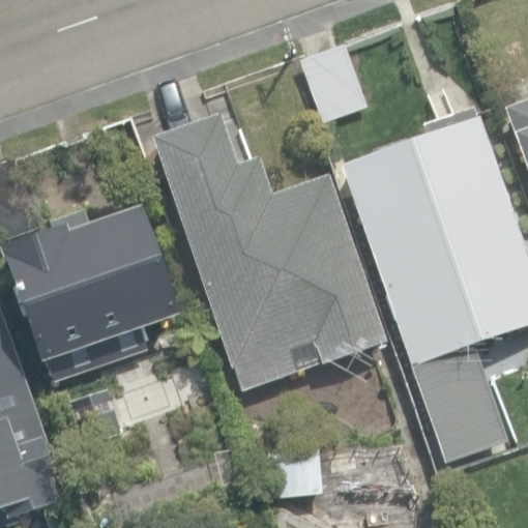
[(301,56),(324,120),(367,106),(343,41),(301,56)]
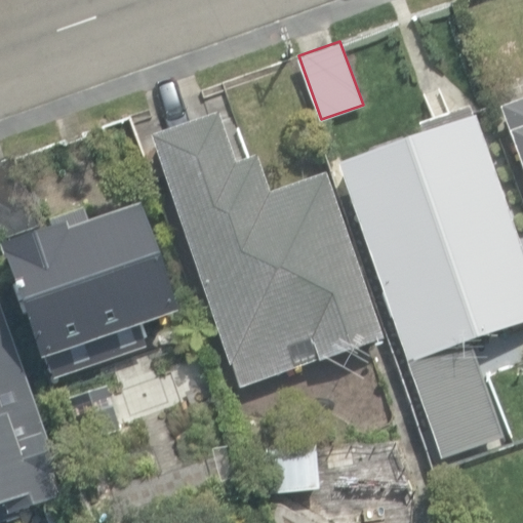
[(522,99),(499,109),(522,174),(522,99)]
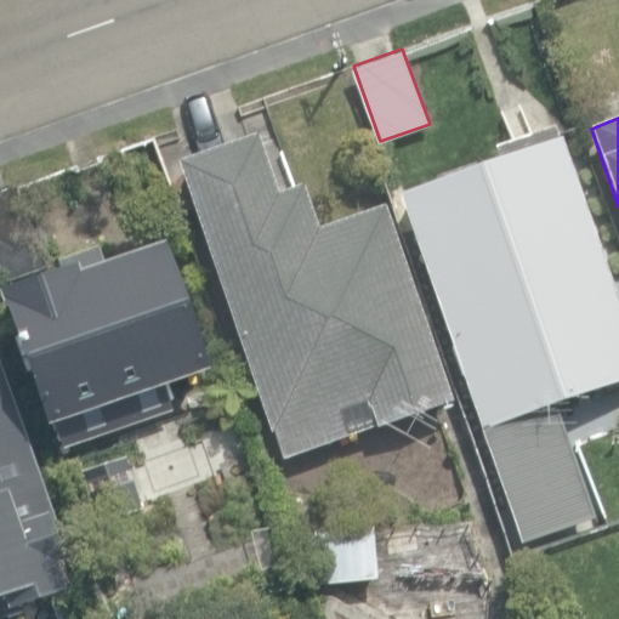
[(401,197),(523,541),(595,516),(556,407),(618,385),(618,305),(560,140),(556,141),(552,129),(494,149),(499,162),(401,197)]
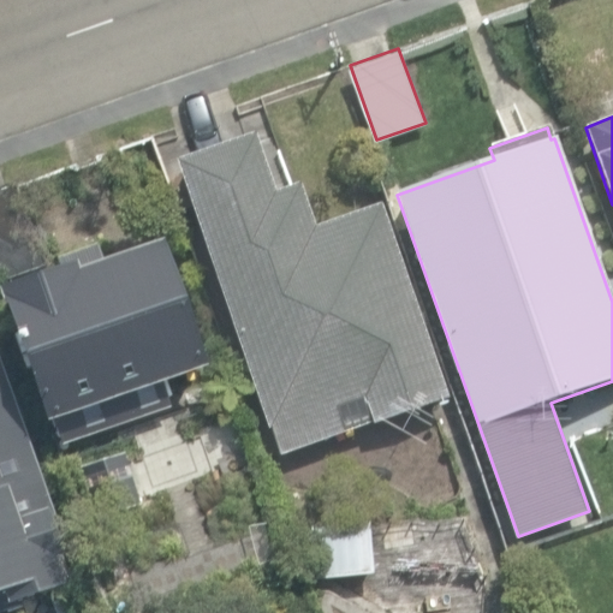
[(177,164),(283,454),(450,394),(380,206),(317,228),(302,184),(278,194),(256,135),(177,164)]
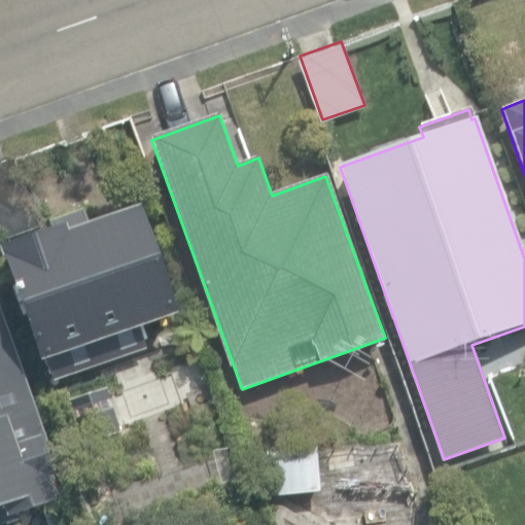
[(0,162),(0,242),(43,226),(18,155),(0,162)]
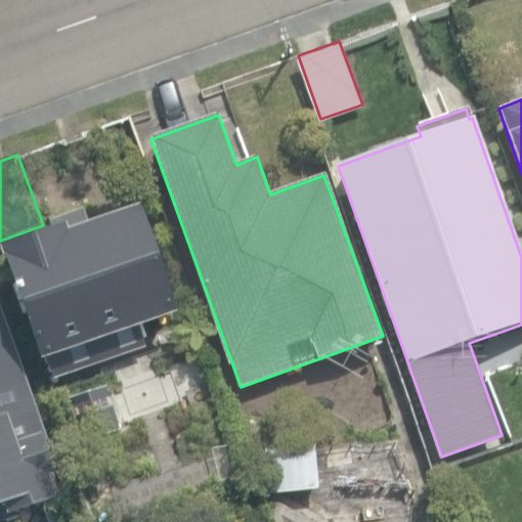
[(2,247),(43,359),(179,310),(141,207),(92,225),(91,223),(86,208),(49,221),(51,228),(2,247)]
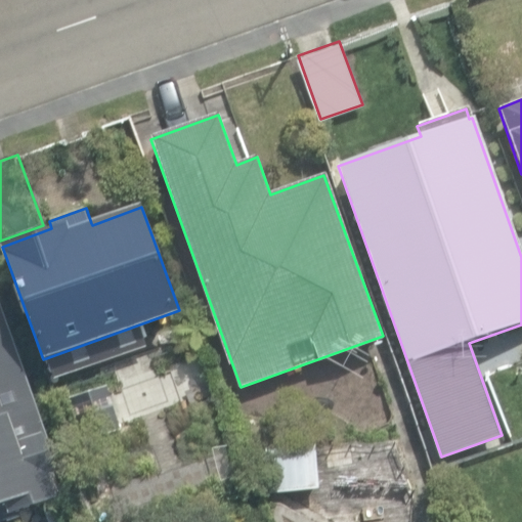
[(0,520),(3,520),(1,516),(58,496),(51,474),(59,471),(43,426),(40,427),(0,310),(0,520)]
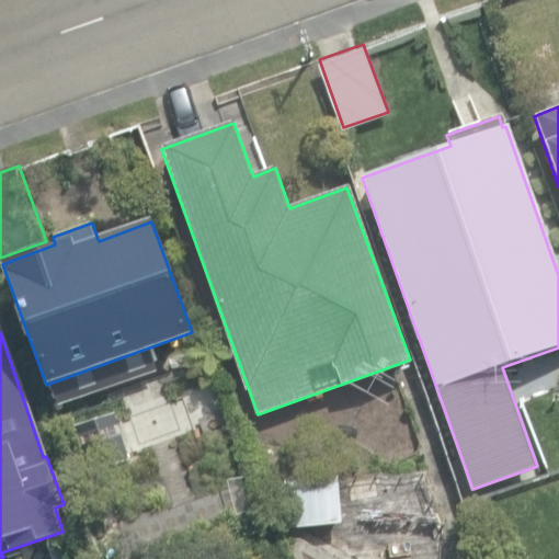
[(172,368),(193,425),(230,412),(209,355),(172,368)]
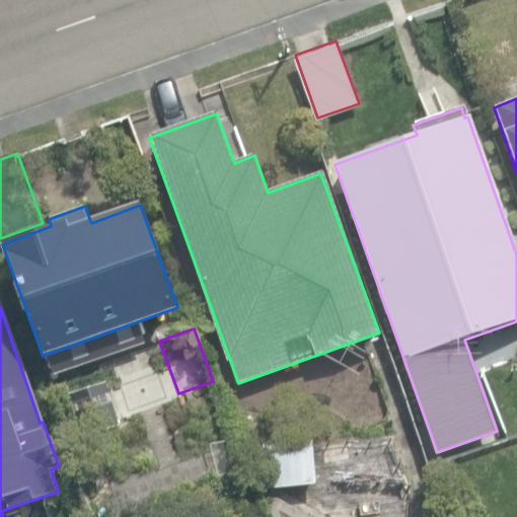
[(264,446),(267,488),(314,485),(310,442),(264,446)]
